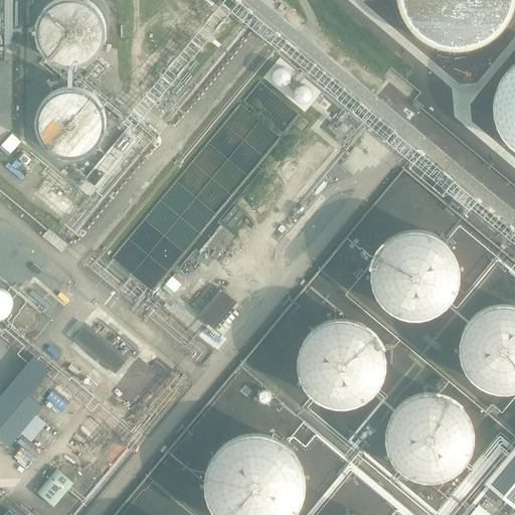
[(105,32),(105,31),(104,25),(102,19),(99,13),(95,9),(91,5),(84,2),(80,0),(78,0),(64,0),(63,0),(59,2),(54,5),(49,9),(45,13),(42,19),(40,25),(39,30),(40,36),(41,42),(44,48),(48,53),(53,57),(58,61),(64,63),(70,64),(78,63),(84,61),(90,59),(94,55),(99,50),(102,45),(104,39),(105,32)]
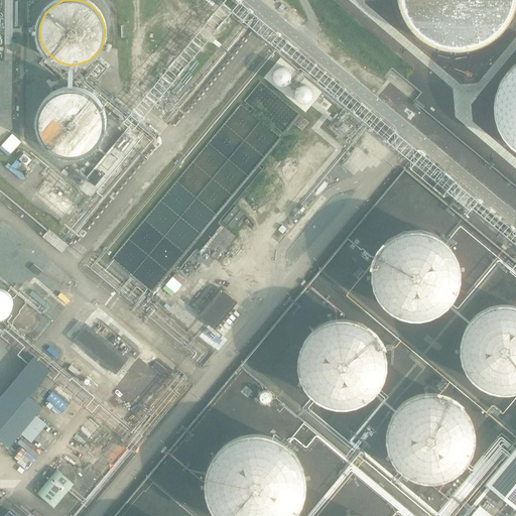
[(388,0),(390,11),(398,30),(412,45),(429,54),(449,58),(470,55),(488,46),(502,32),(511,13),(512,0),(388,0)]
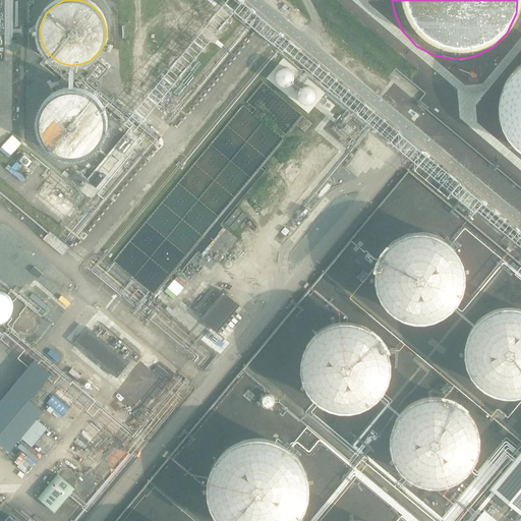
[(520,150),(520,60),(517,63),(511,69),(506,75),(502,82),(500,91),(498,98),(498,106),(498,114),(500,122),(503,129),(507,136),(512,142),(518,148),(520,150)]
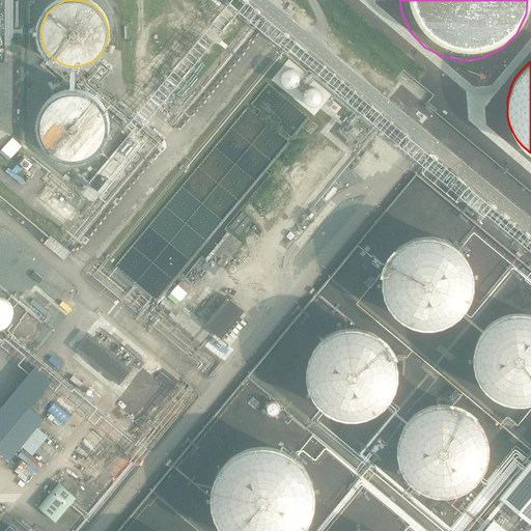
[(283,70),(283,84),(300,85),(301,70),(283,70)]
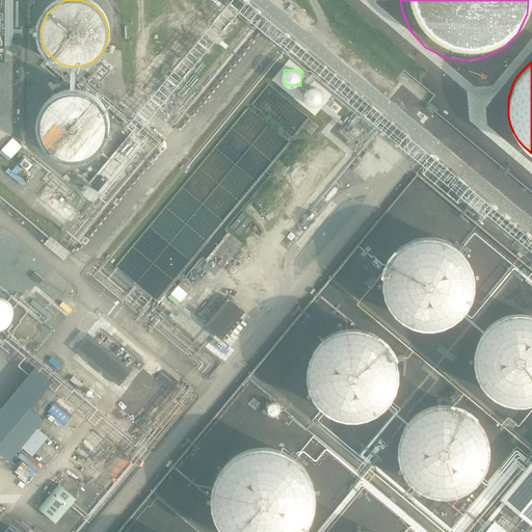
[(324,100),(318,86),(304,92),(311,106),(324,100)]
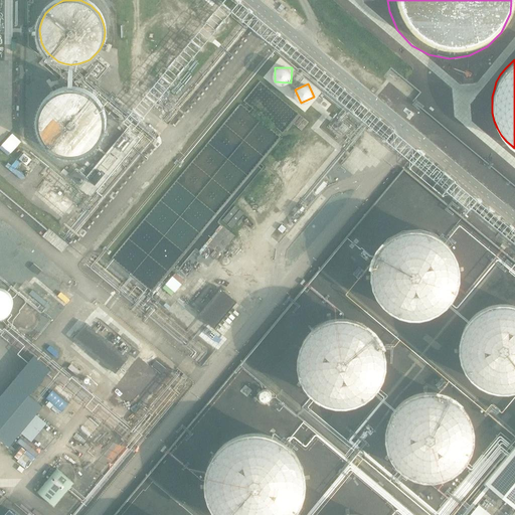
[(105,122),(105,116),(103,110),(100,105),(96,99),(90,95),(83,92),(77,90),(71,90),(64,91),(58,93),(53,96),(49,99),(45,104),(42,110),(40,116),(40,122),(40,128),(42,134),(45,140),(49,145),(53,148),(58,151),(64,153),(71,154),(76,154),(80,153),(83,152),(90,149),(96,145),(100,140),(103,134),(105,128),(105,122)]
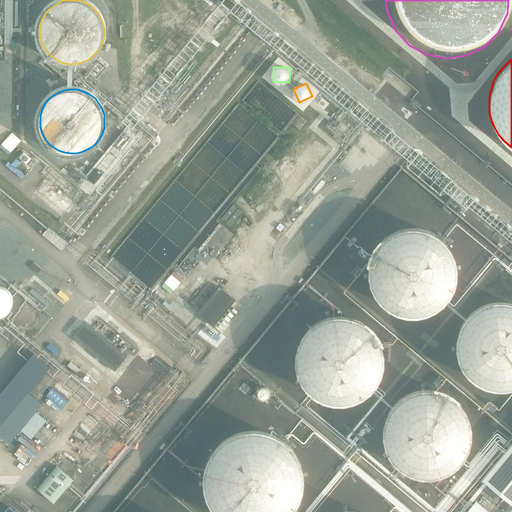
[(226,113),(114,258),(155,290),(266,146),(272,144),(271,140),(274,136),(267,130),(265,133),(259,135),(256,122),(252,128),(249,129),(250,135),(245,136),(241,133),(239,125),(240,124),(239,116),(232,118),(226,113)]
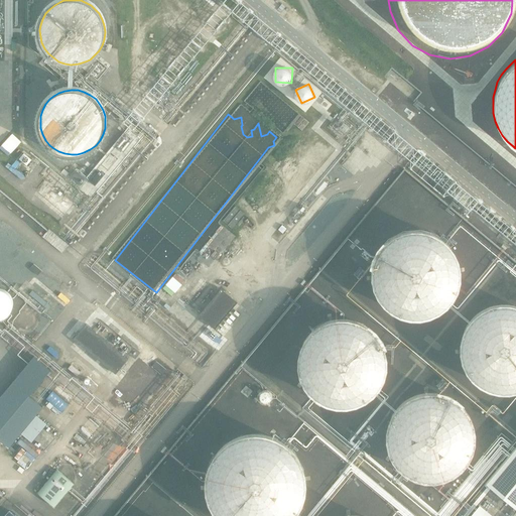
[(128,128),(82,185),(94,196),(139,137),(128,128)]
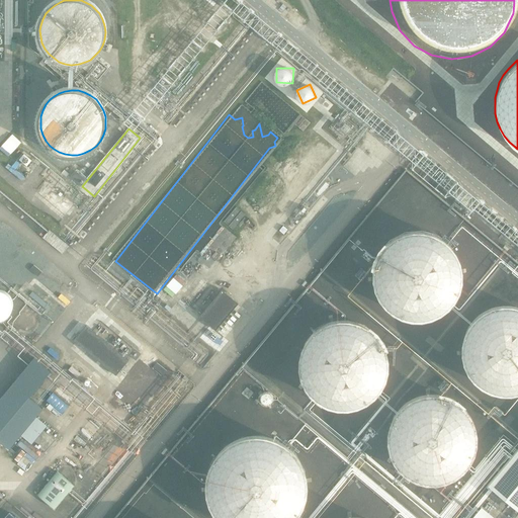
[(75,178),(81,184),(86,178),(80,173),(75,178)]
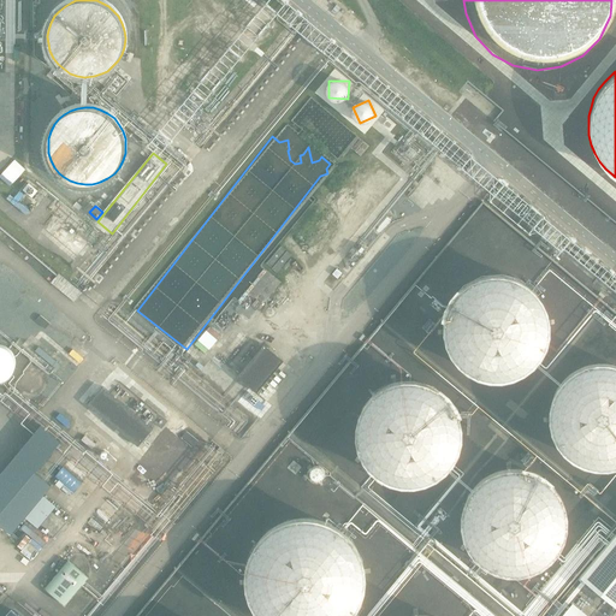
[(505,280),(490,278),(472,282),(458,289),(450,297),(443,309),(438,326),(440,345),(448,360),(458,371),(471,377),(490,380),(502,379),(517,373),(529,362),(538,347),(542,331),(539,314),(531,298),(519,288),(505,280)]
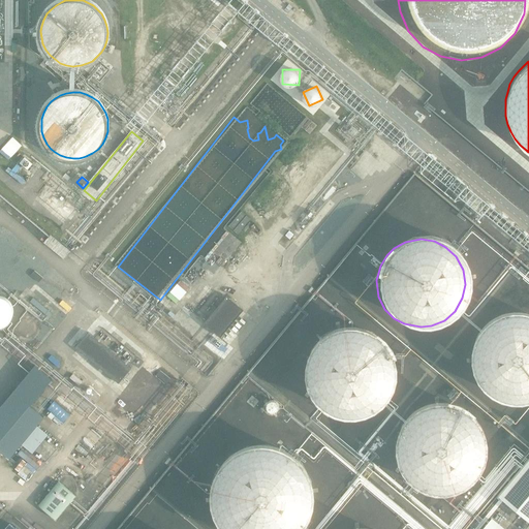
[(42,278),(34,271),(30,275),(39,282),(42,278)]
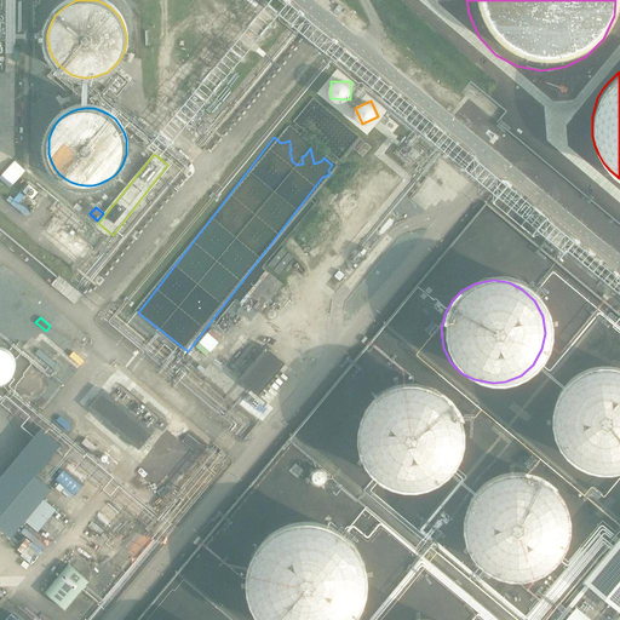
[(16,365),(16,361),(15,357),(13,355),(11,351),(9,350),(5,348),(0,345),(0,382),(3,382),(6,380),(10,378),(12,375),(13,372),(16,368),(16,365)]
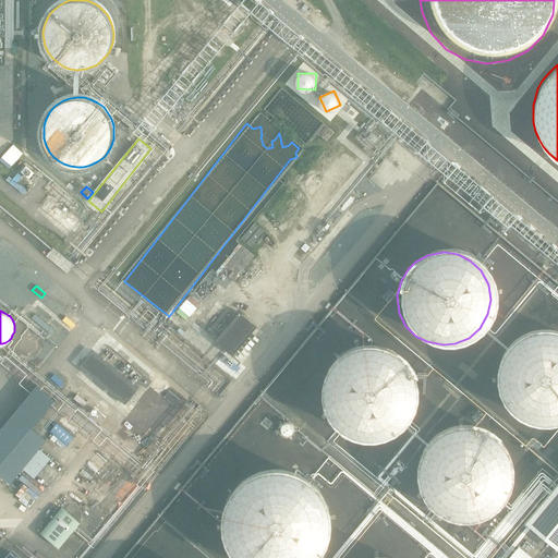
[(232,356),(256,327),(239,312),(235,316),(218,337),(215,341),(232,356)]
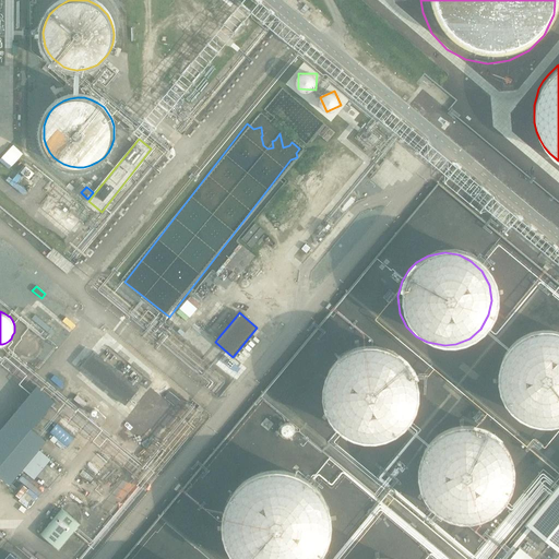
[(40,347),(40,346),(40,344),(39,342),(37,339),(34,336),(31,335),(26,336),(23,339),(21,342),(20,344),(20,346),(20,351),(21,352),(22,354),(25,356),(27,357),(30,357),(33,357),(35,356),(37,354),(39,351),(40,348),(40,347)]
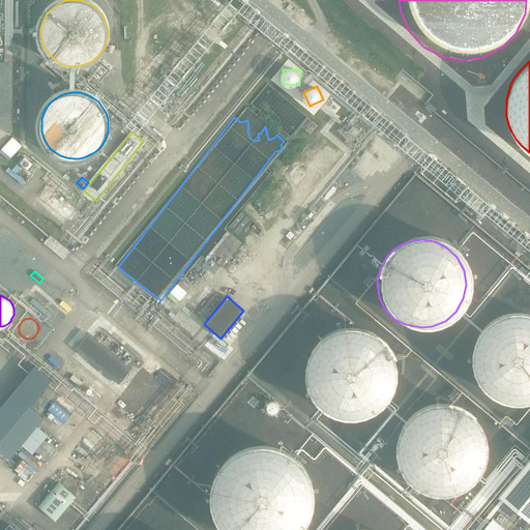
[(529,321),(525,320),(511,318),(496,320),(484,326),(477,333),(471,345),(468,358),(469,375),(476,387),(484,396),(495,403),(511,406),(522,405),(529,401),(529,321)]
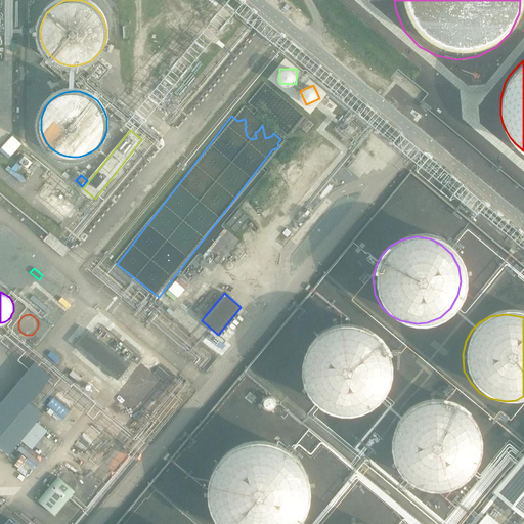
[(357,329),(344,326),(329,330),(317,336),(310,343),(303,354),(300,367),(302,384),(308,396),(317,405),(328,410),(343,413),(354,412),(366,407),(378,398),(385,385),(387,372),(385,357),(378,344),(368,335),(357,329)]
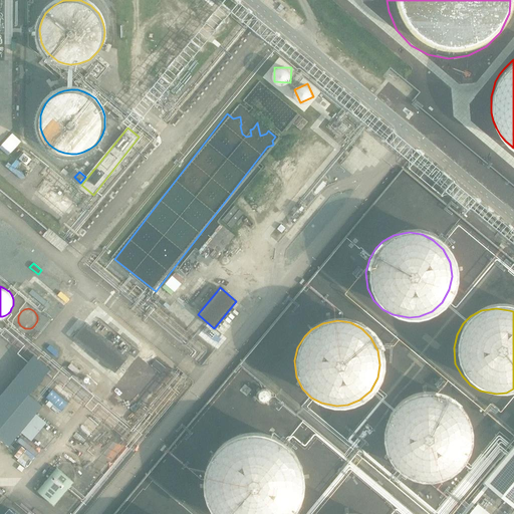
[(85,323),(73,337),(114,372),(127,357),(85,323)]
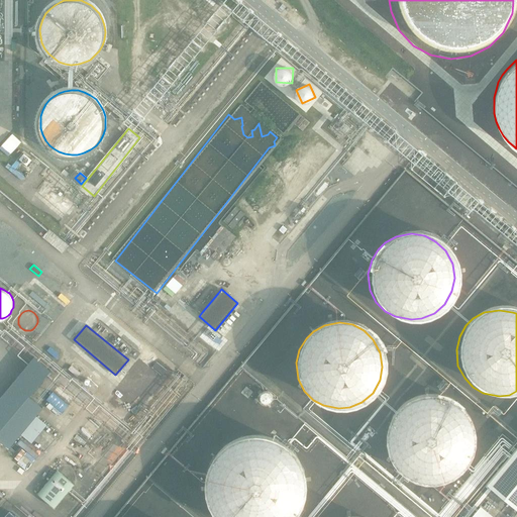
[(50,371),(34,356),(0,397),(0,440),(9,447),(35,416),(42,407),(29,396),(50,371)]
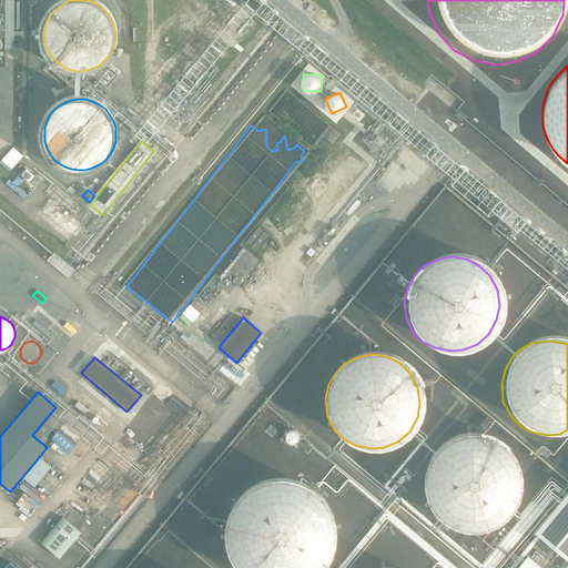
[(183,406),(173,398),(169,405),(179,412),(183,406)]
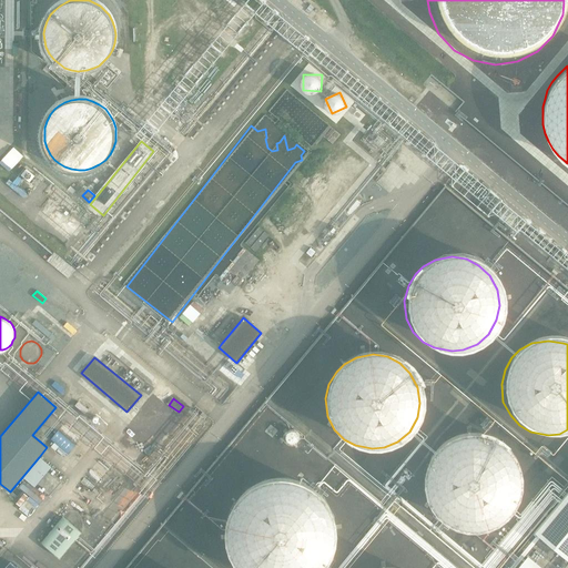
[(293,429),(286,436),(293,444),(300,438),(293,429)]
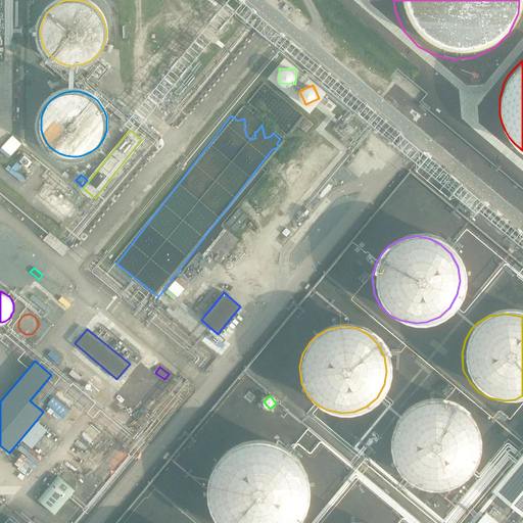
[(69,410),(53,396),(46,405),(62,418),(69,410)]
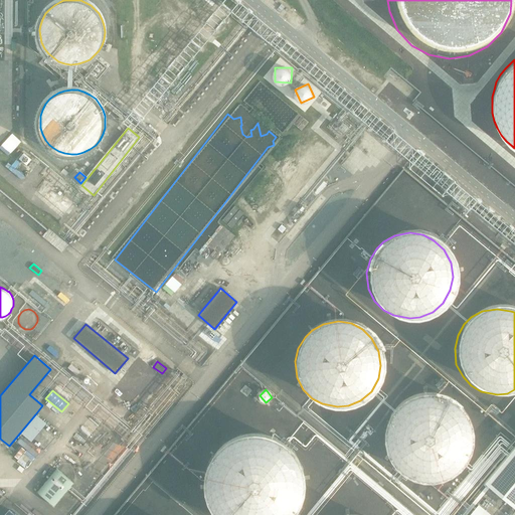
[(439,401),(424,398),(410,401),(399,407),(391,414),(385,425),(382,439),(384,455),(390,467),(399,476),(408,481),(424,485),(435,483),(448,478),(459,469),(466,456),(468,443),(466,428),(459,415),(450,406),(439,401)]
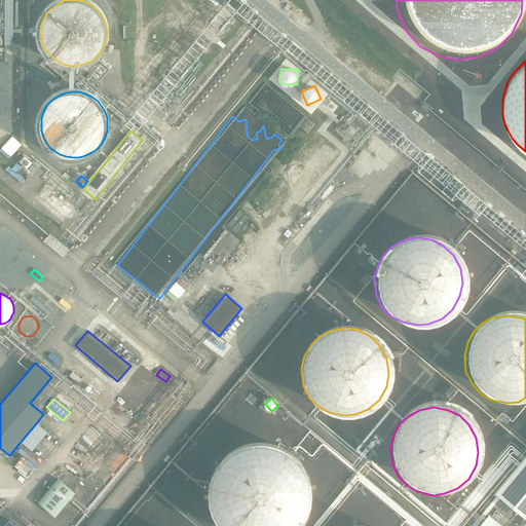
[(525,454),(494,493),(525,520),(525,454)]
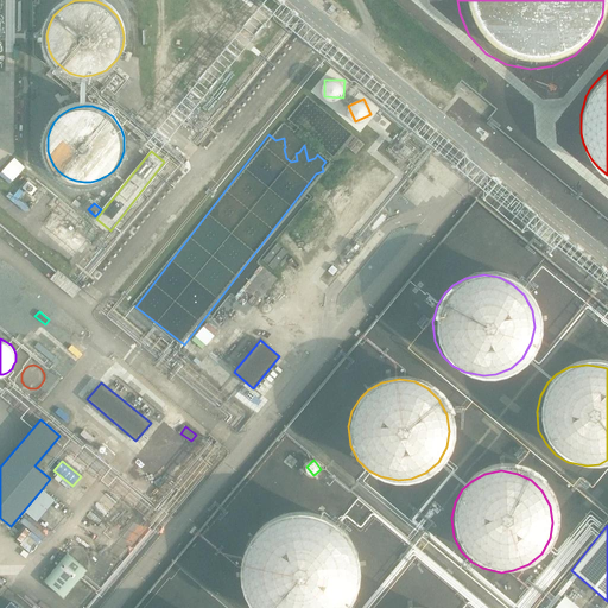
[(310,529),(295,526),(277,529),(264,536),(255,544),(248,557),(245,572),(246,591),(253,606),(255,607),(334,607),(342,593),(346,577),(343,561),(335,545),(323,534),(310,529)]
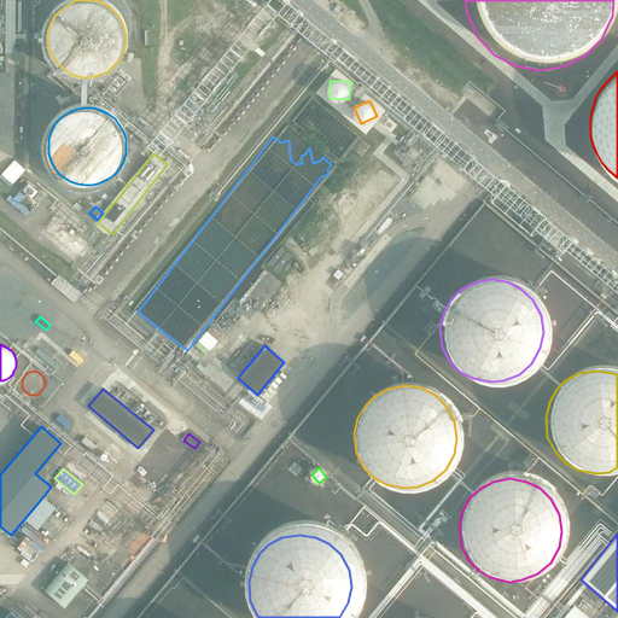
[(68,563),(42,592),(64,611),(89,581),(68,563)]
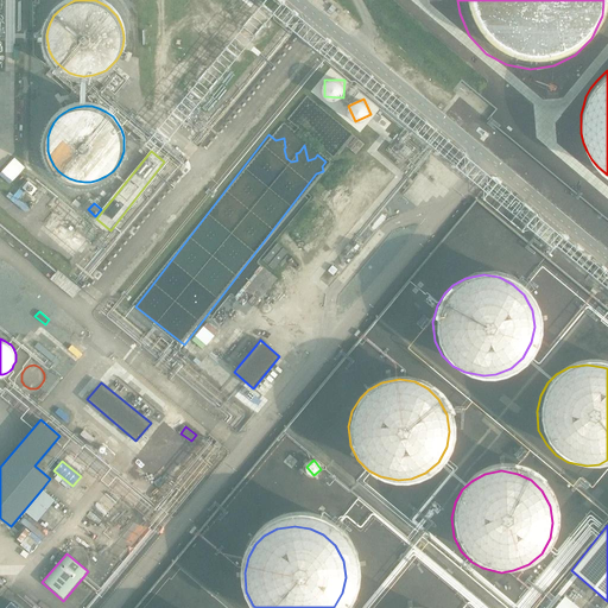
[(582,607),(568,594),(553,607),(582,607)]
